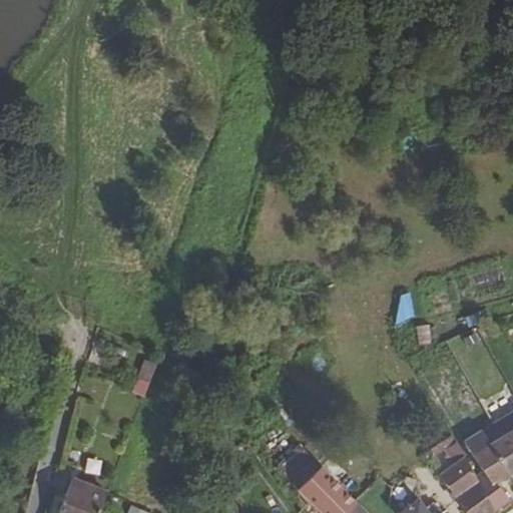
[(457,337),(448,341),(453,352),(463,347),(457,337)]
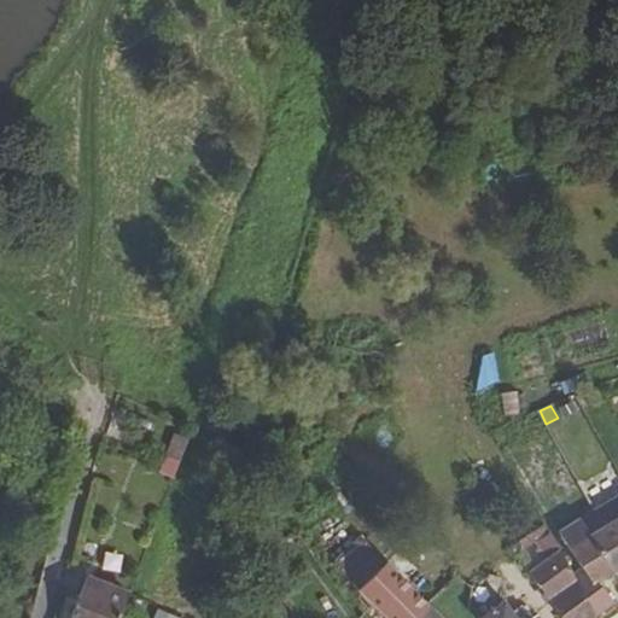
[(163,471),(175,477),(180,464),(190,439),(178,435),(169,459),(163,471)]
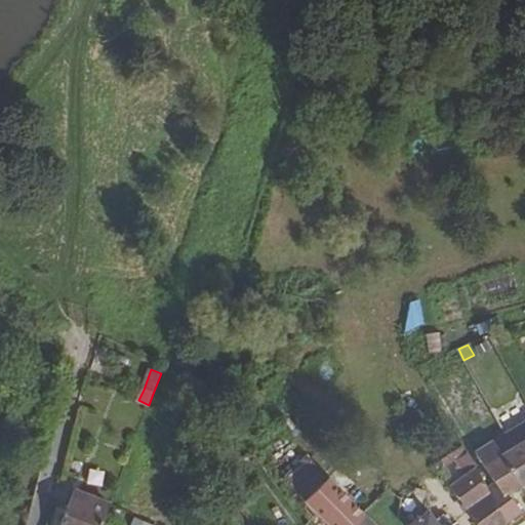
[(500,455),(520,485),(524,481),(524,422),(506,434),(514,448),(500,455)]
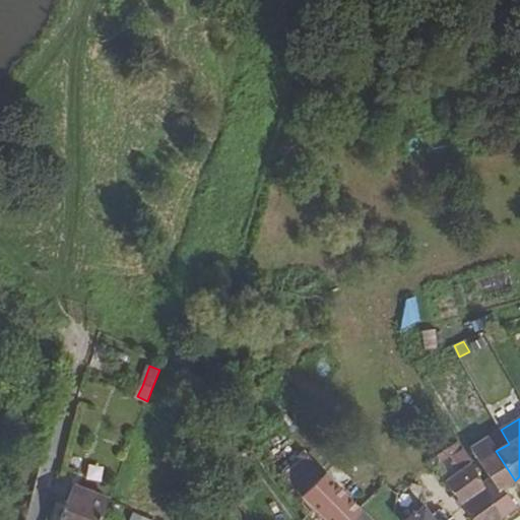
[(504,516),(515,508),(501,486),(506,482),(508,485),(515,480),(496,451),(509,444),(501,430),(470,447),(488,474),(479,479),(504,516)]
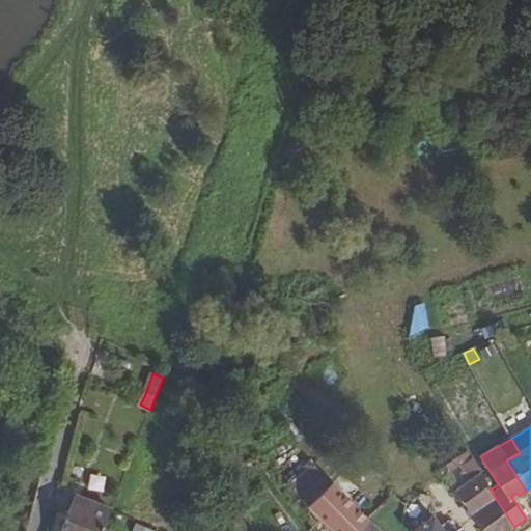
[(441,467),(453,487),(480,470),(468,450),(441,467)]
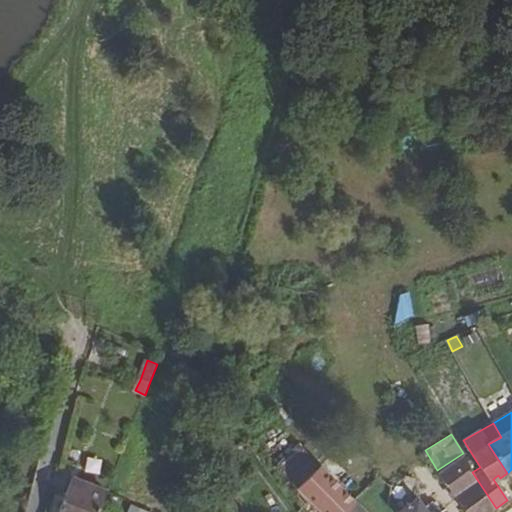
[(278,468),(297,487),(320,465),(301,446),(278,468)]
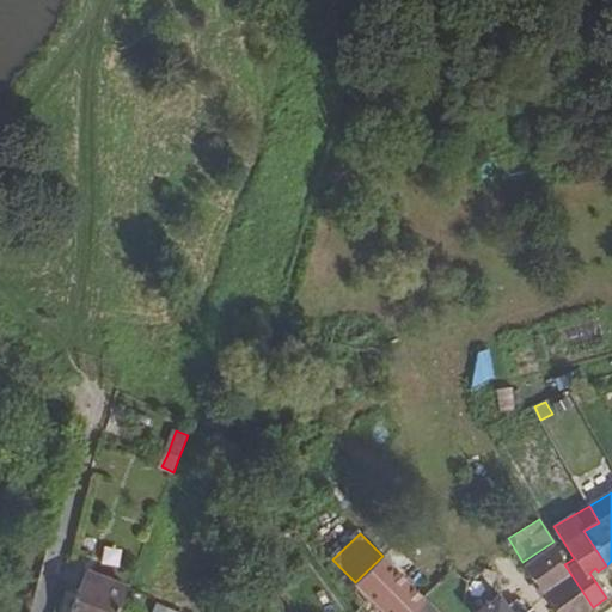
[(556,611),(585,611),(593,607),(564,564),(555,548),(526,567),(556,611)]
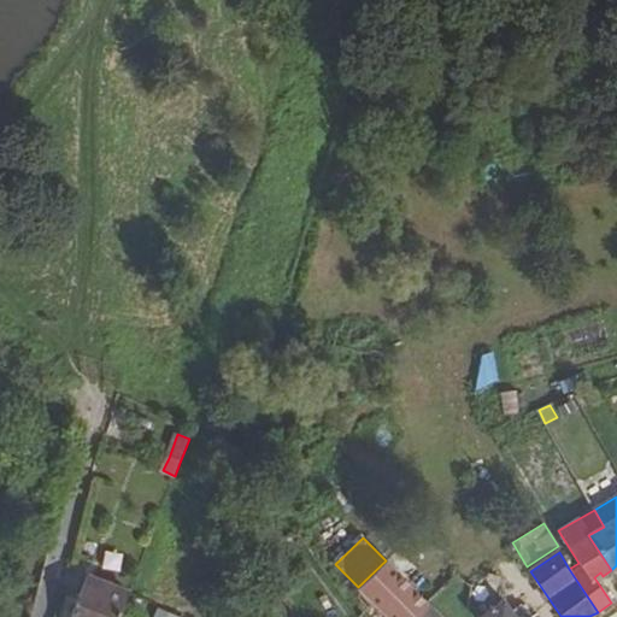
[(386,560),(358,587),(387,616),(413,616),(428,604),(386,560)]
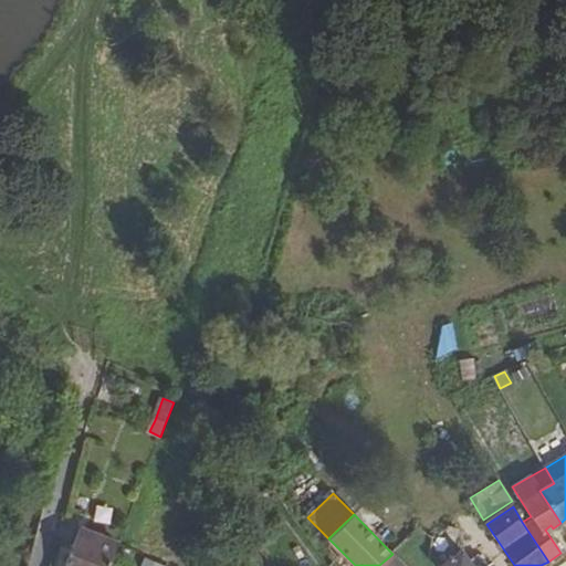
[(65,565),(108,565),(117,543),(81,528),(65,565)]
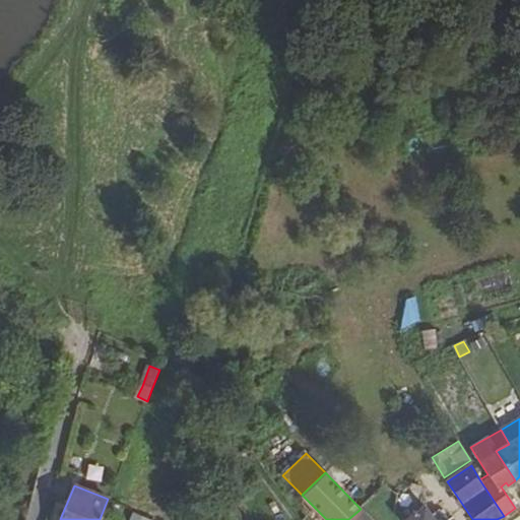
[(433,519),(424,507),(404,519),(445,519),(443,517),(438,519),(433,519)]
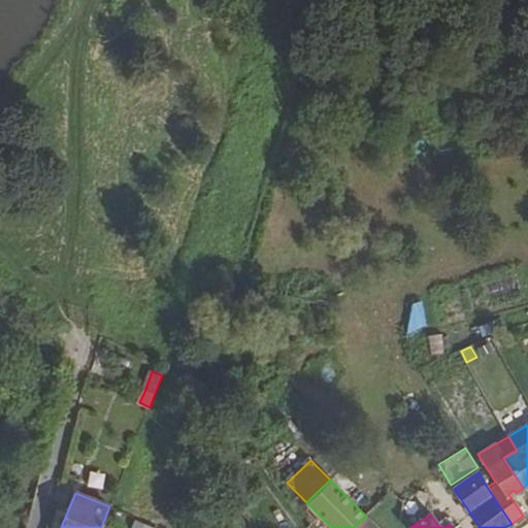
[(376,527),(366,517),(354,527),(376,527)]
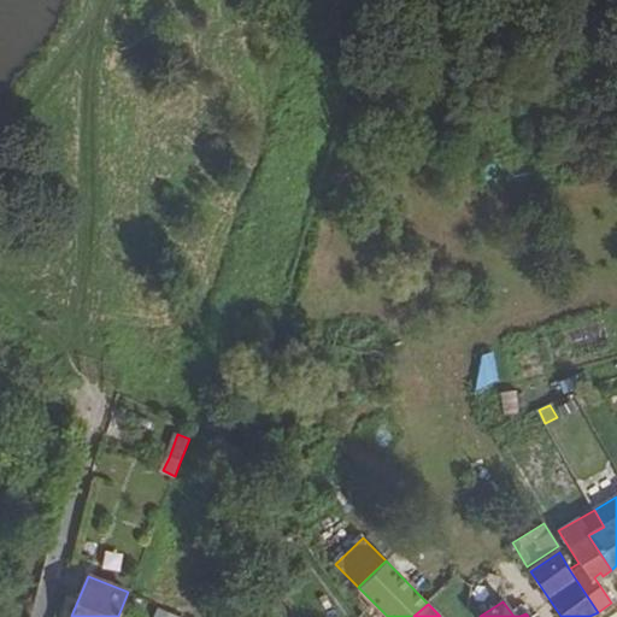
[(181,616),(182,615),(164,606),(158,616),(181,616)]
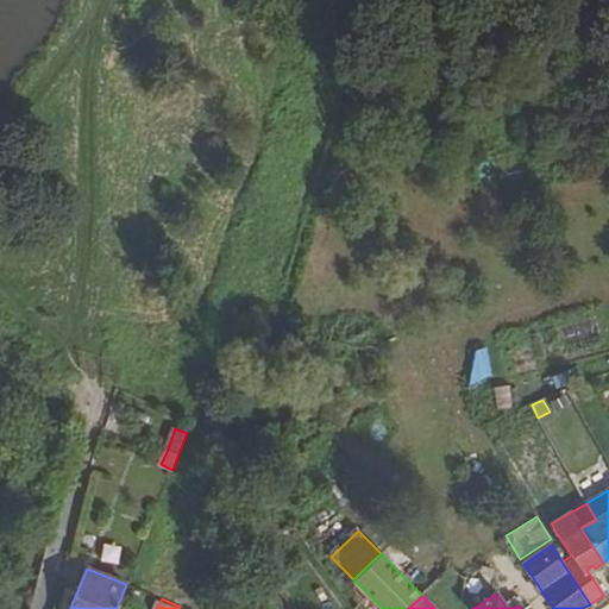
All buildings are outlined.
